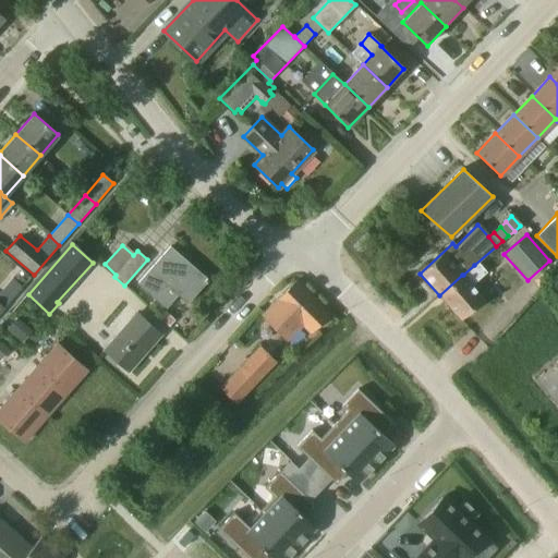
[(187,303),(208,280),(170,246),(137,282),(166,307),(178,294),(187,303)]
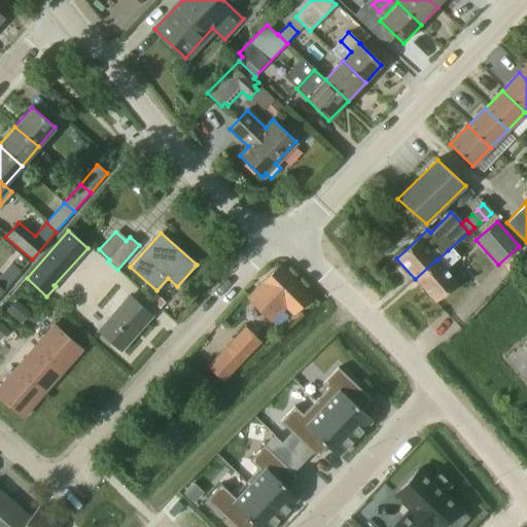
[(436,259),(415,279),(434,302),(456,281),(445,268),(437,259),(436,259)]
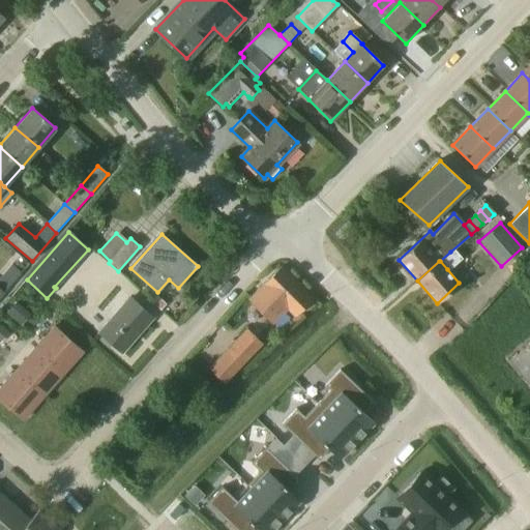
[(21,272),(24,268),(17,262),(12,266),(11,265),(0,276),(0,294),(2,296),(4,293),(3,292),(21,273),(21,272)]
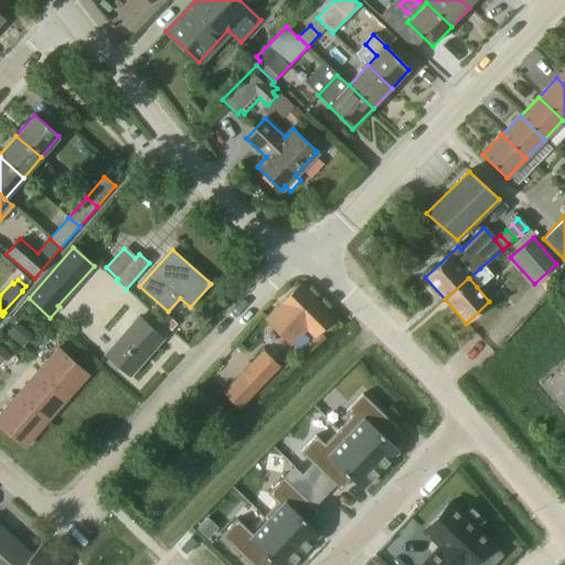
[(332,318),(299,285),(265,319),(290,344),(306,329),(313,337),(332,318)]
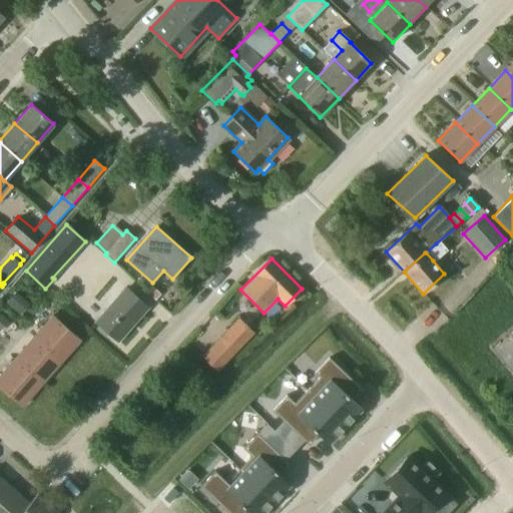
[(125,289),(96,322),(118,341),(147,308),(125,289)]
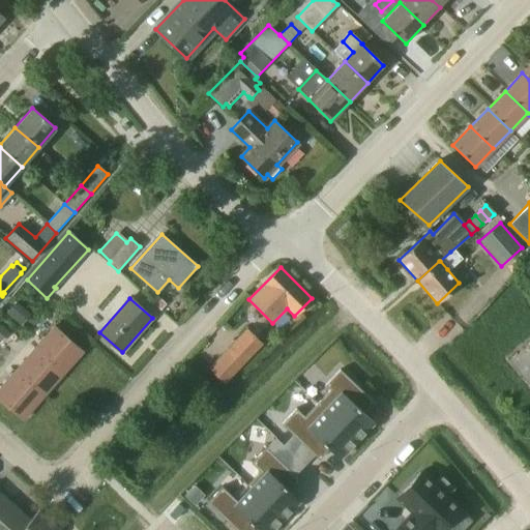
[(34,350),(62,375),(83,351),(55,327),(34,350)]
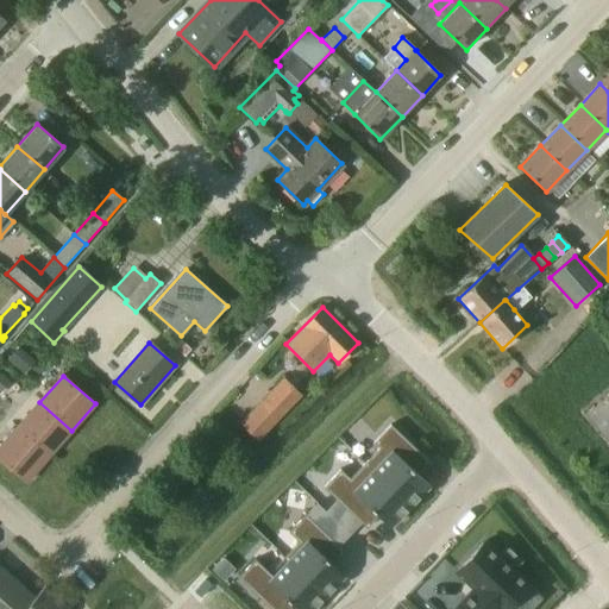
[(283,378),(261,402),(277,419),(301,395),(283,378)]
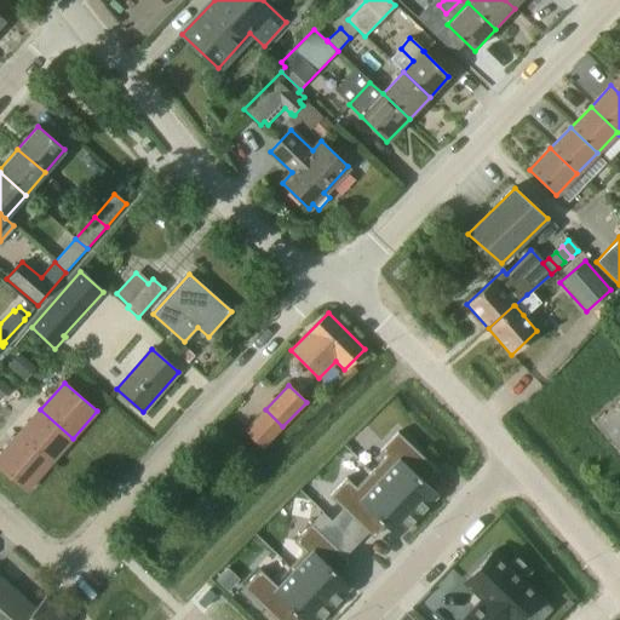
[(619,449),(619,403),(597,424),(619,449)]
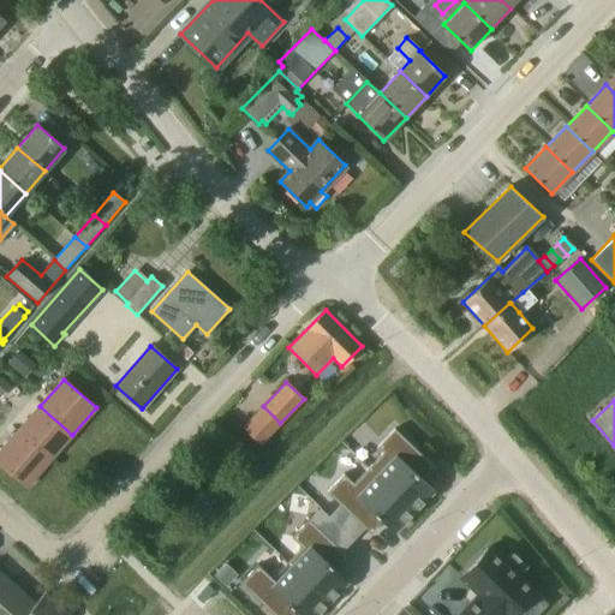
[(17,431),(49,460),(72,435),(40,406),(17,431)]
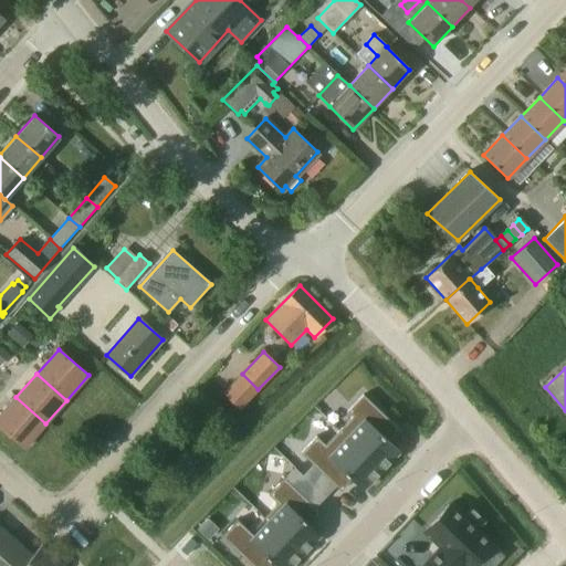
[(352,416),(338,431),(380,470),(398,451),(387,441),(398,429),(363,395),(347,411),(352,416)]
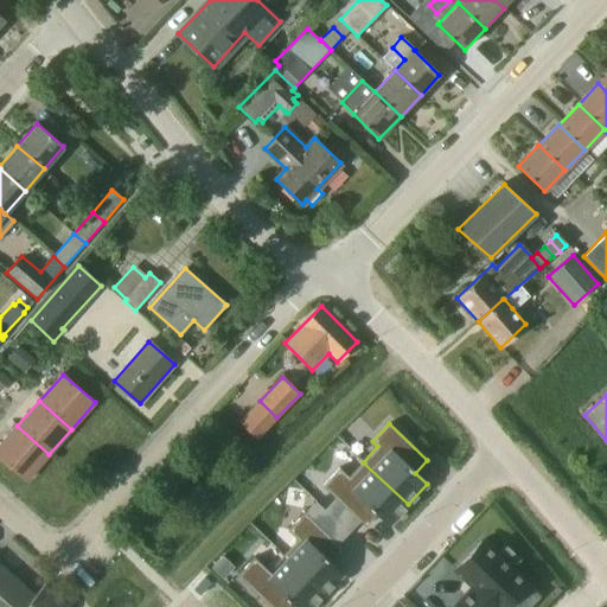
[(49,454),(17,426),(0,445),(0,458),(26,480),(49,454)]
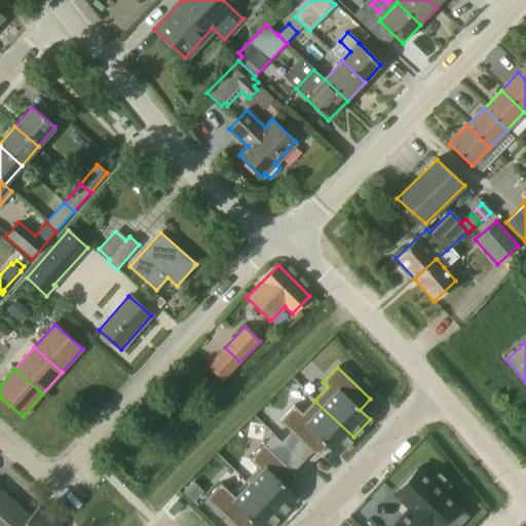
[(293,406),(278,421),(315,456),(326,445),(336,455),(353,437),(314,401),(302,414),(293,406)]
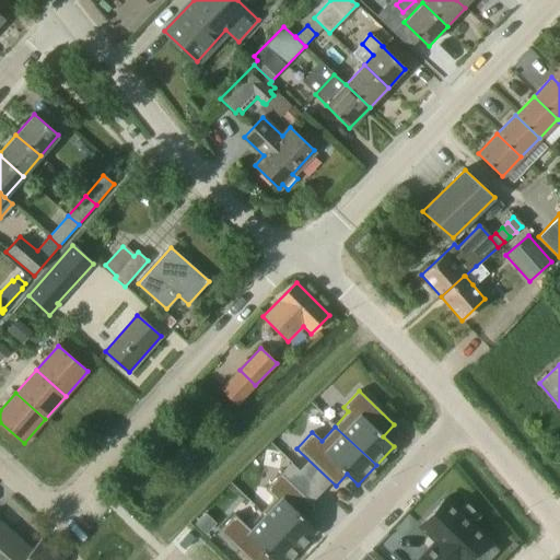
[(273,498),(259,513),(264,517),(265,516),(298,548),(316,529),(305,518),(316,508),(280,474),(265,490),(273,498)]
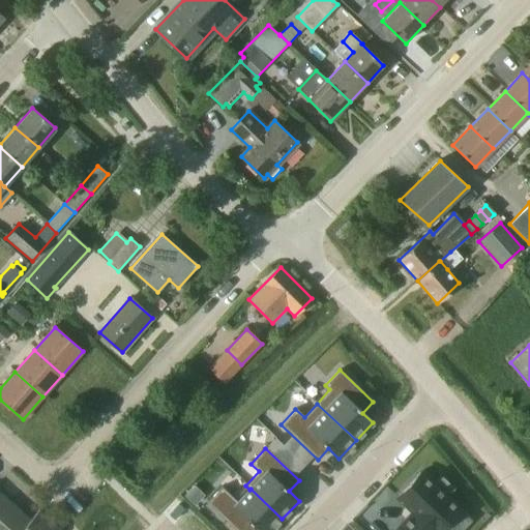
[(412,512),(394,529),(442,529),(462,510),(446,496),(453,489),(440,476),(433,482),(421,472),(396,498),(412,512)]
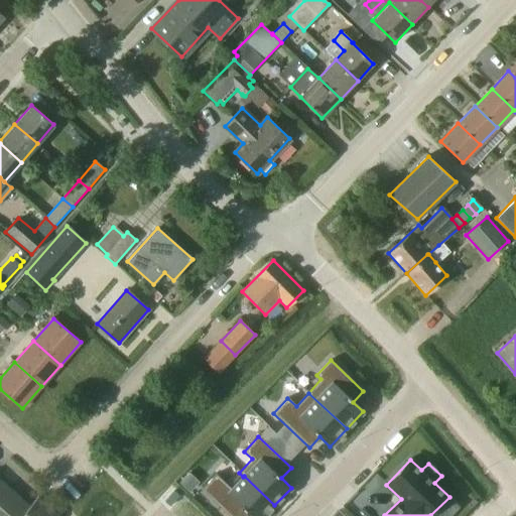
[(216,475),(202,489),(230,515),(245,515),(248,513),(251,515),(263,515),(274,505),(244,476),(243,477),(231,489),(216,475)]
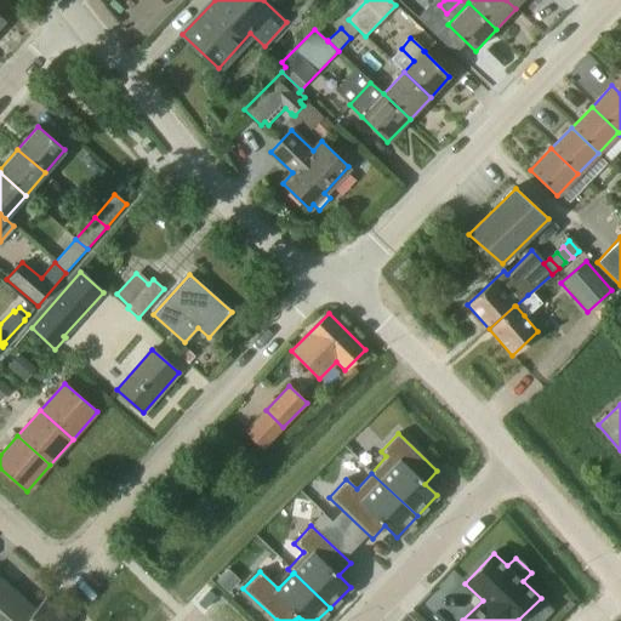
[(0,576),(0,603),(13,588),(0,576)]
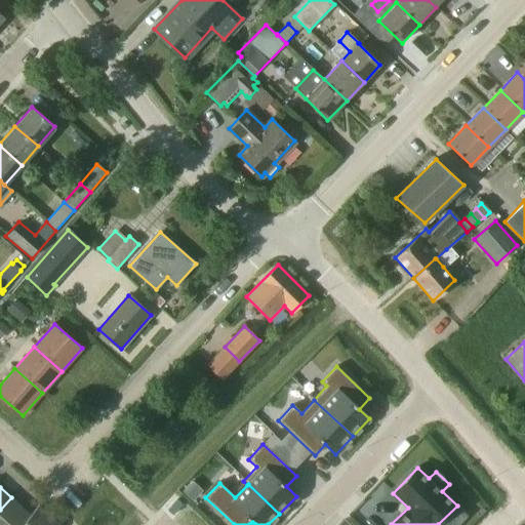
[(11,497),(0,510),(0,524),(23,524),(32,516),(30,515),(11,497)]
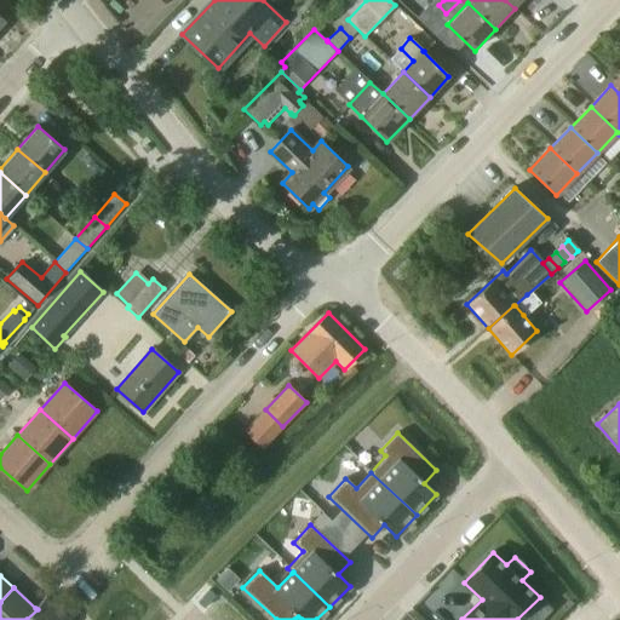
[(208,591),(197,603),(204,609),(214,596),(208,591)]
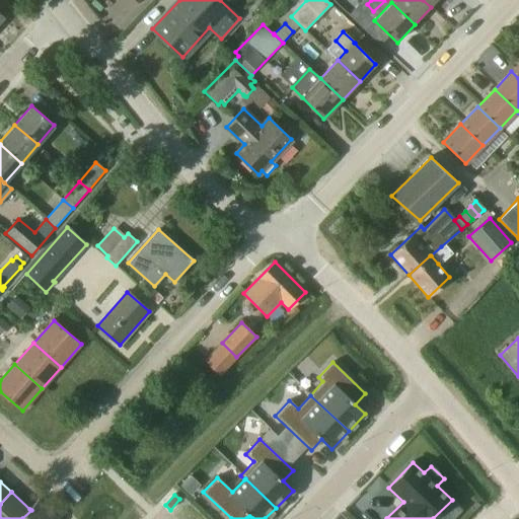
[(31,510),(22,518),(57,518),(58,518),(38,500),(29,509),(31,510)]
